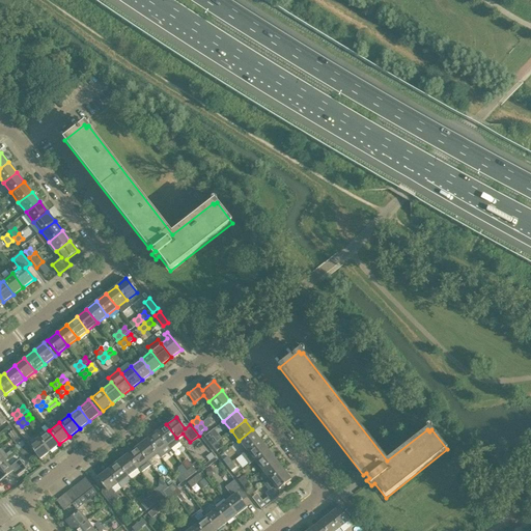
[(180,443),(176,438),(166,424),(157,432),(167,446),(170,450),(180,443)]
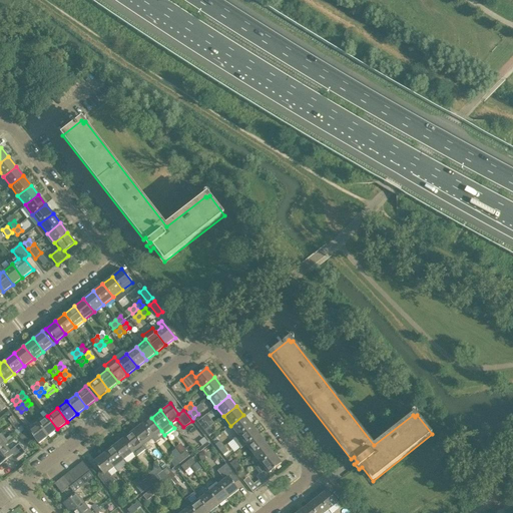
[(243,415),(230,426),(238,435),(251,425),(243,415)]
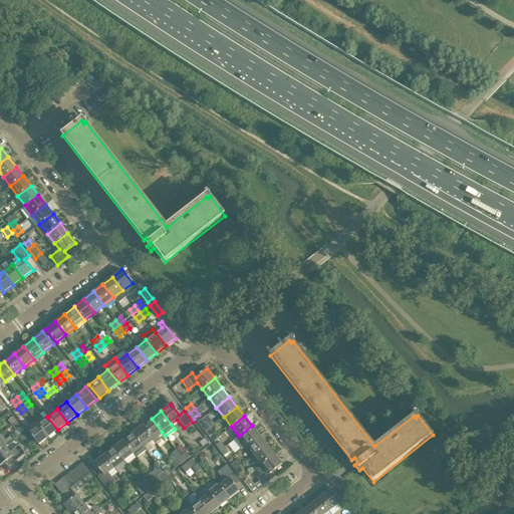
[(16,422),(13,417),(8,421),(12,426),(16,422)]
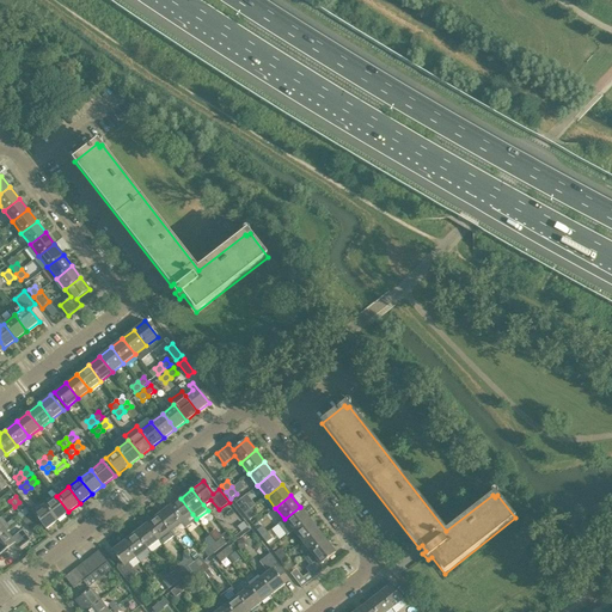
[(68,512),(56,496),(44,505),(57,521),(68,512)]
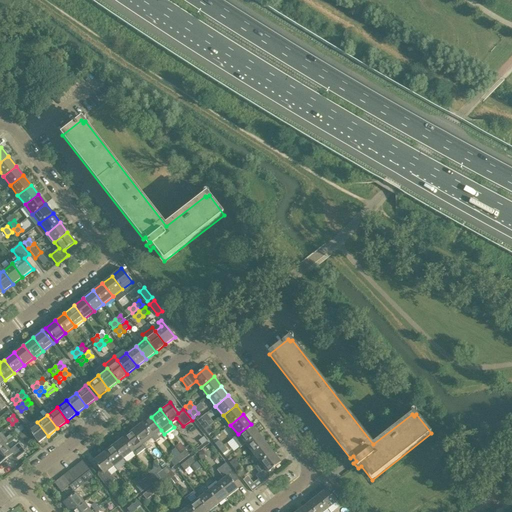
[(141,424),(151,437),(161,430),(151,417),(141,424)]
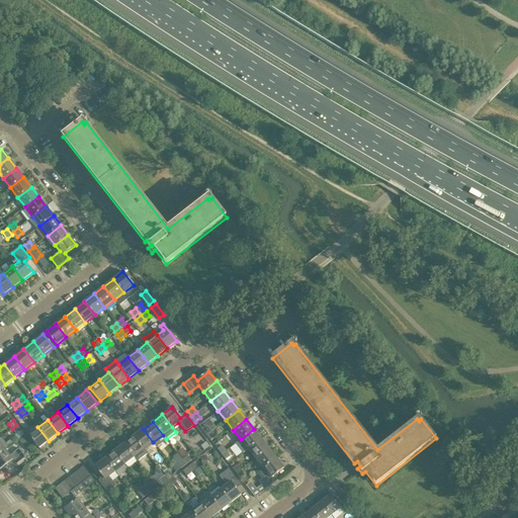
[(16,425),(12,429),(16,434),(21,431),(16,425)]
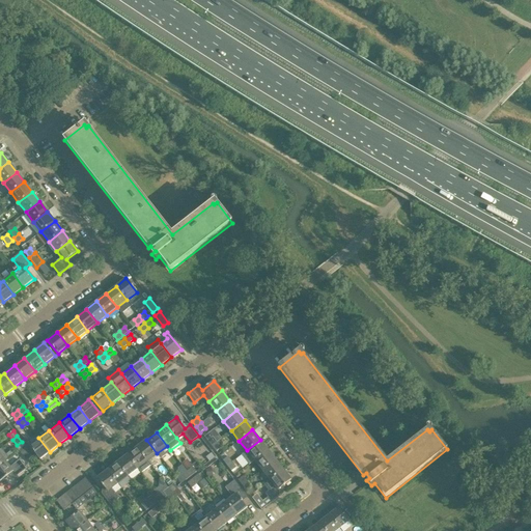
[(213,437),(207,441),(212,446),(217,442),(213,437)]
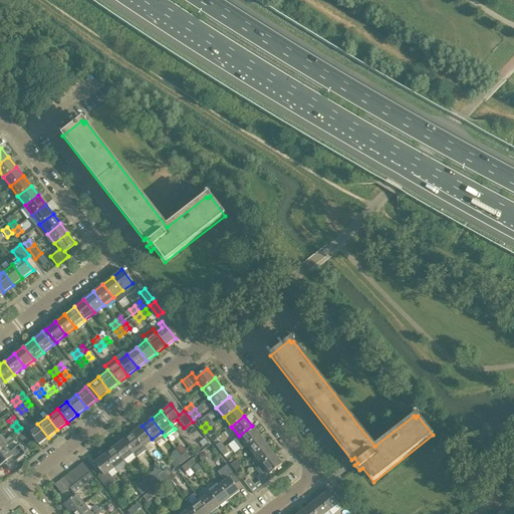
[(48,438),(37,424),(28,432),(38,445),(48,438)]
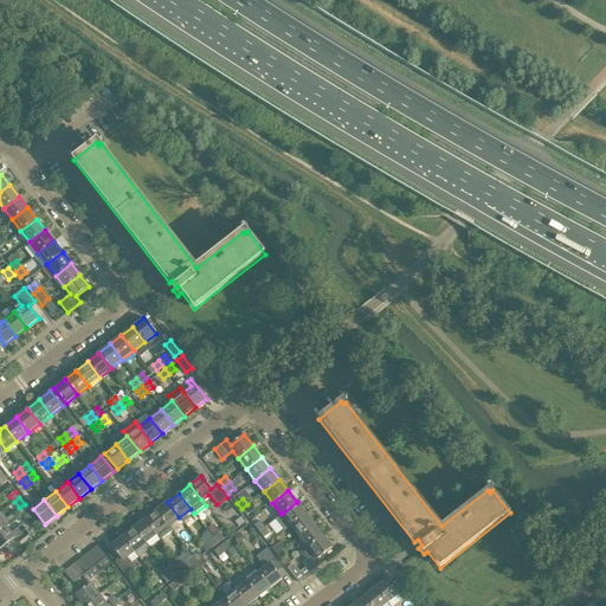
[(156,510),(168,526),(179,517),(167,502),(156,510)]
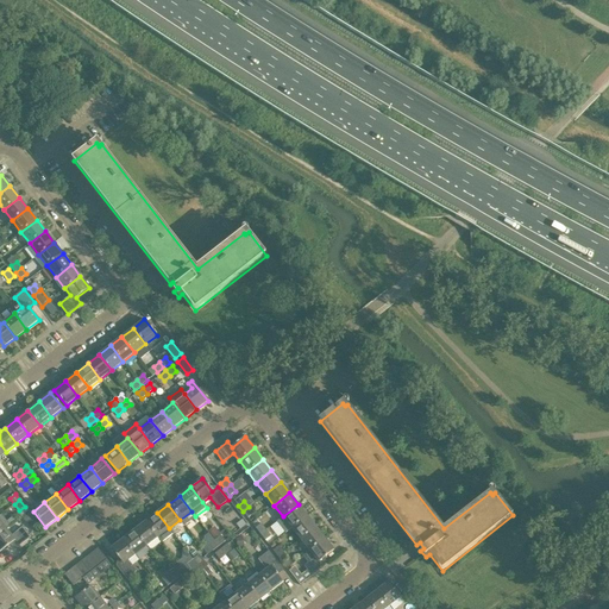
[(299,504),(283,516),(292,528),(307,515),(299,504)]
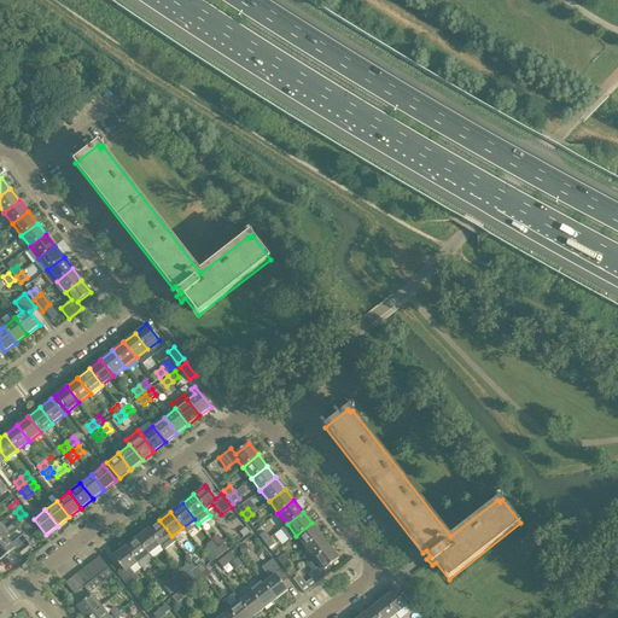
[(257,522),(252,514),(246,519),(251,526),(257,522)]
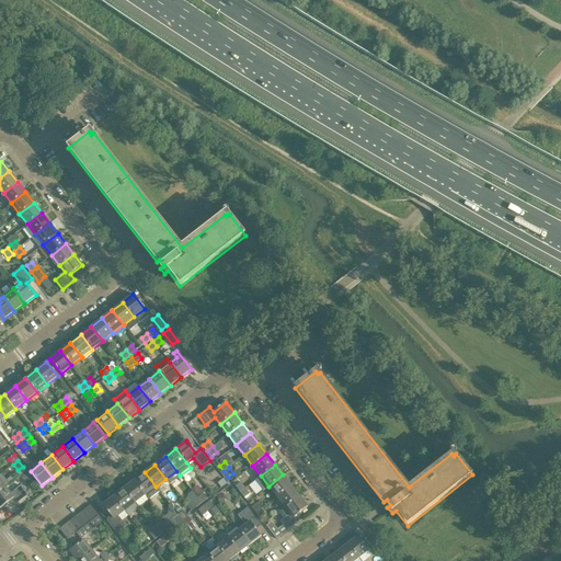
[(20,476),(24,482),(31,477),(26,471),(20,476)]
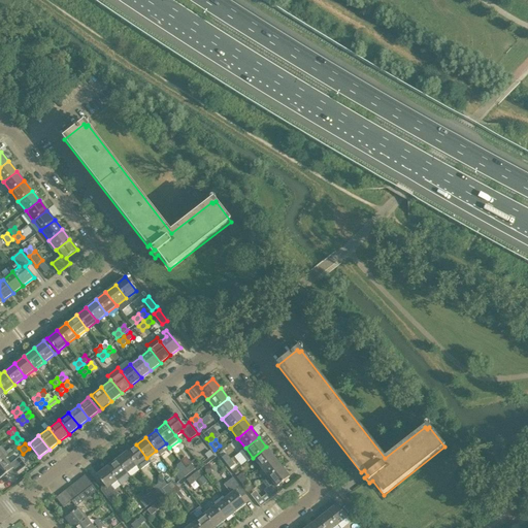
[(126,453),(136,466),(146,458),(136,444),(126,453)]
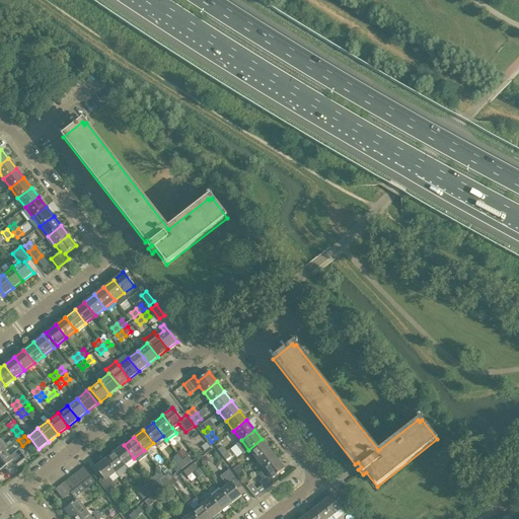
[(262,439),(248,450),(255,459),(270,449),(262,439)]
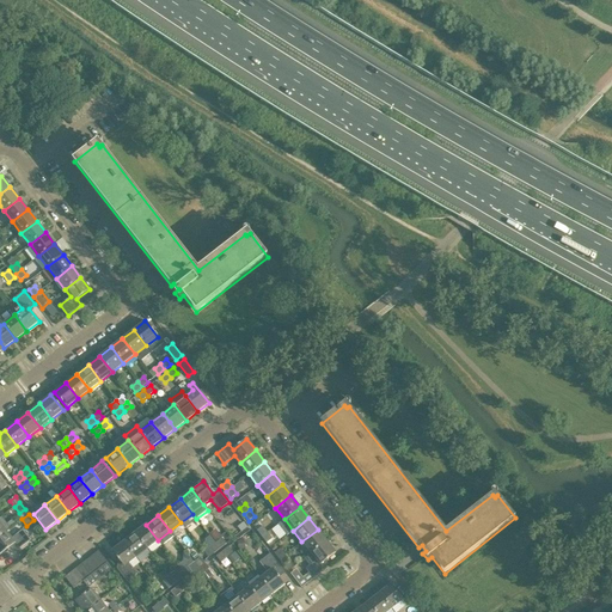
[(244,522),(238,527),(242,532),(248,527),(244,522)]
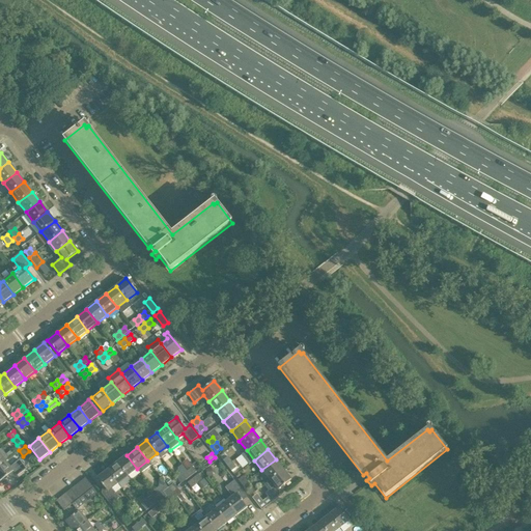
[(117,463),(128,476),(137,469),(127,455),(117,463)]
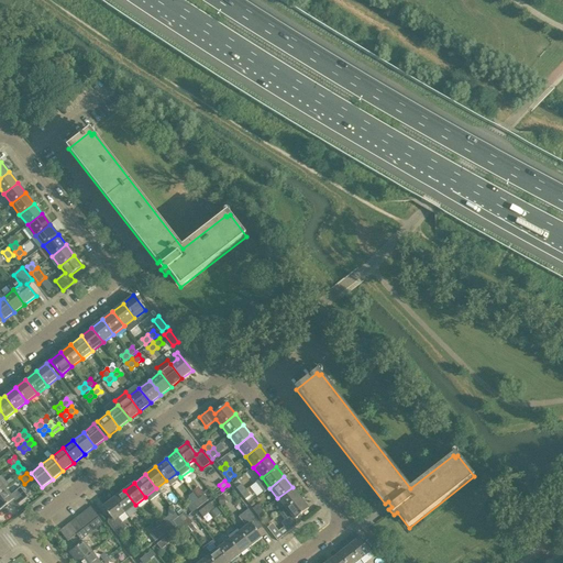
[(241,495),(246,490),(242,484),(236,488),(241,495)]
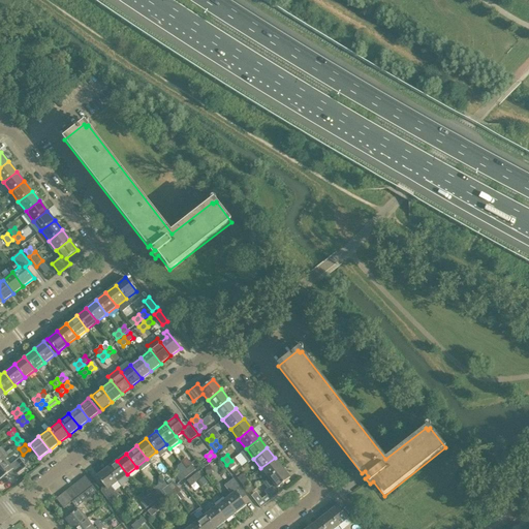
[(10,465),(5,459),(0,463),(0,479),(11,471),(14,476),(26,467),(20,458),(10,465)]
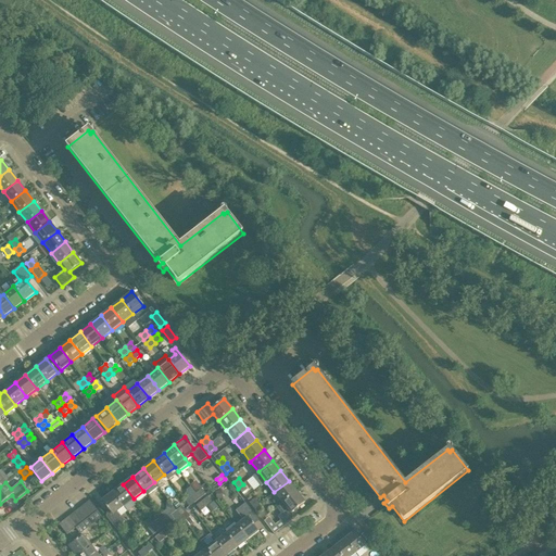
[(289,481),(274,492),(282,503),(297,492),(289,481)]
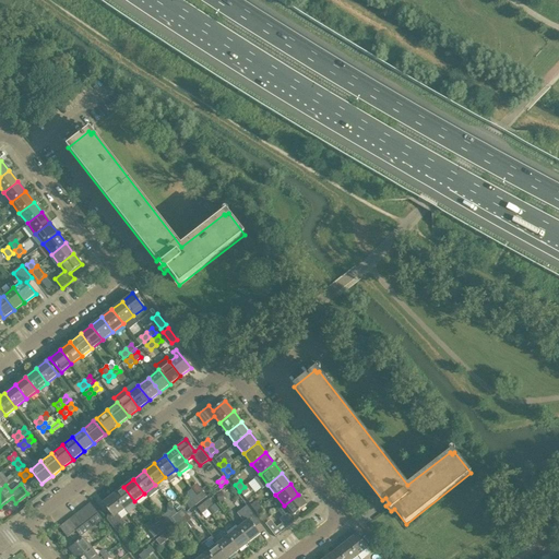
[(193,490),(198,495),(203,490),(199,486),(193,490)]
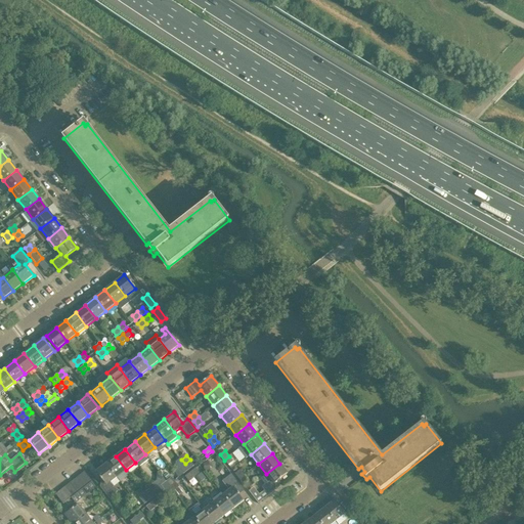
[(105,465),(116,478),(126,470),(116,456),(105,465)]
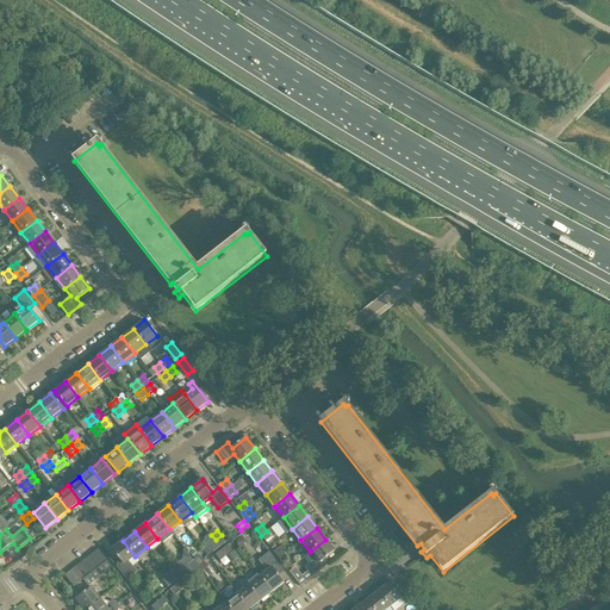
[(272,537),(267,531),(261,536),(266,542),(272,537)]
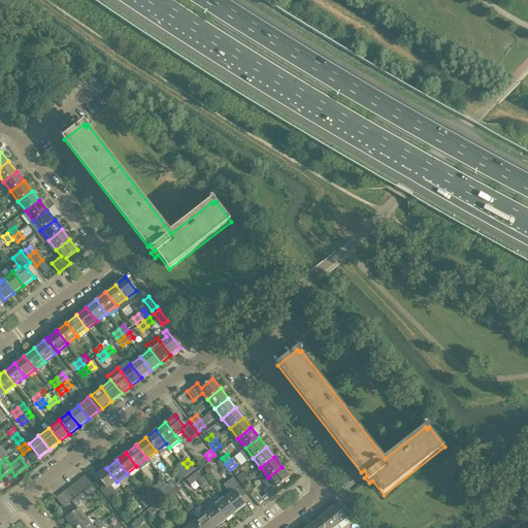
[(186,468),(190,473),(195,469),(191,464),(186,468)]
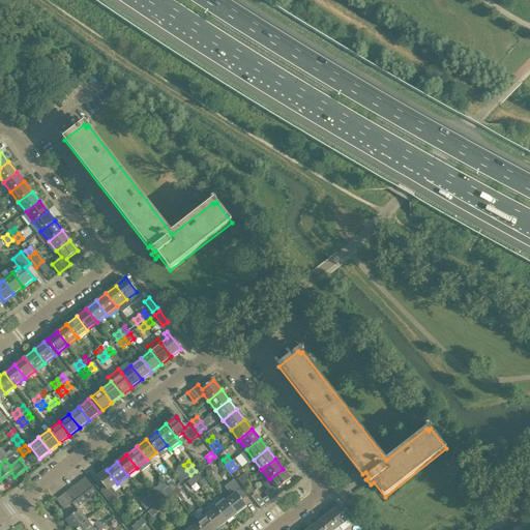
[(283,469),(269,479),(274,486),(265,493),(268,497),(271,501),(283,493),(278,488),(291,478),(283,469)]
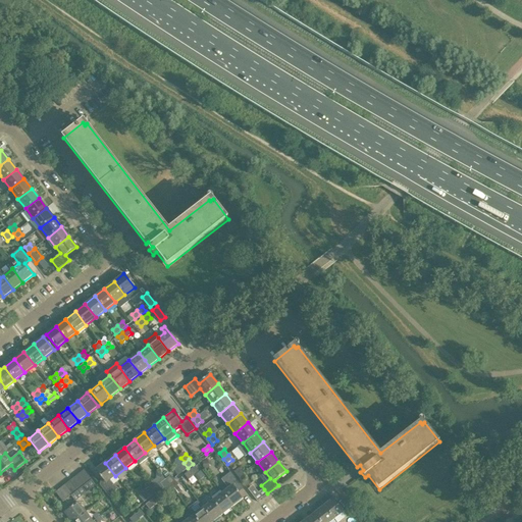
[(115,476),(105,463),(96,470),(104,481),(100,485),(108,497),(117,489),(110,480),(115,476)]
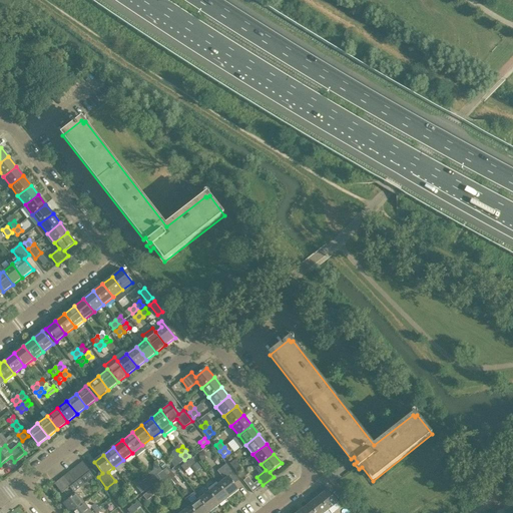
[(175,459),(179,464),(184,460),(180,455),(175,459)]
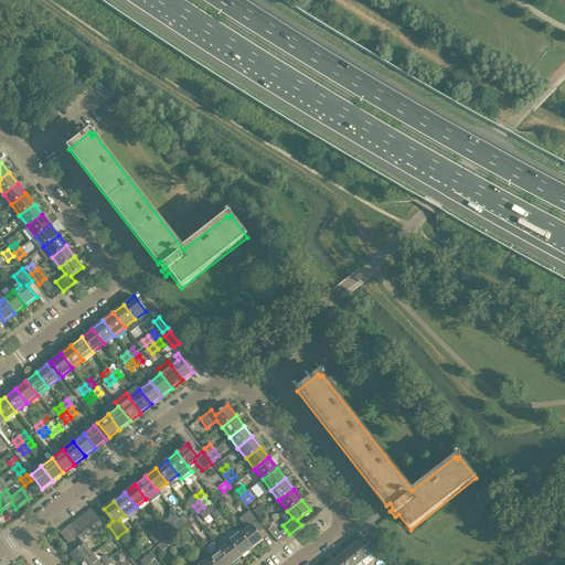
[(205,510),(209,514),(215,510),(211,504),(205,510)]
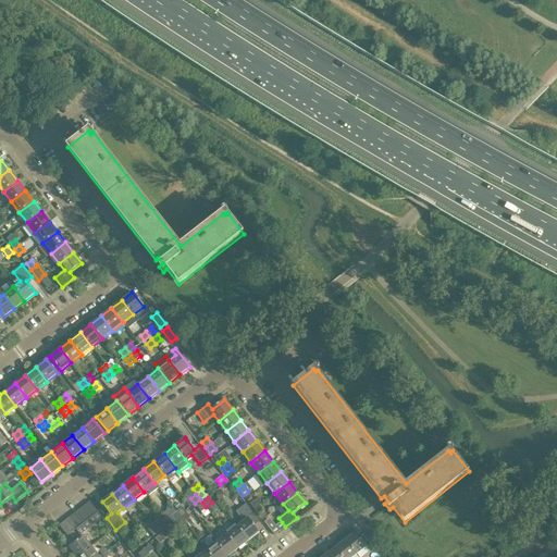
[(254,509),(259,505),(255,499),(249,504),(254,509)]
